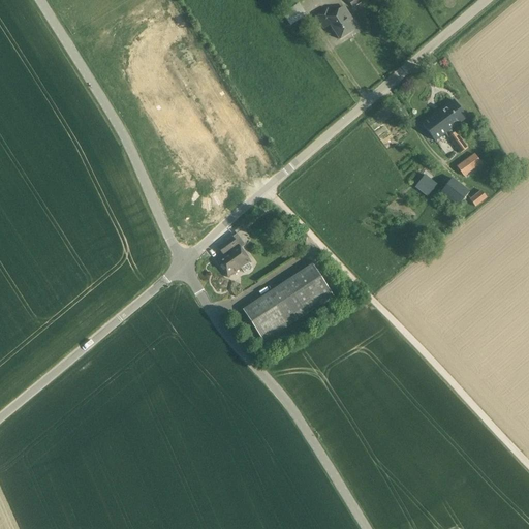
[(299,4),(282,14),(290,26),(306,16),(299,4)]
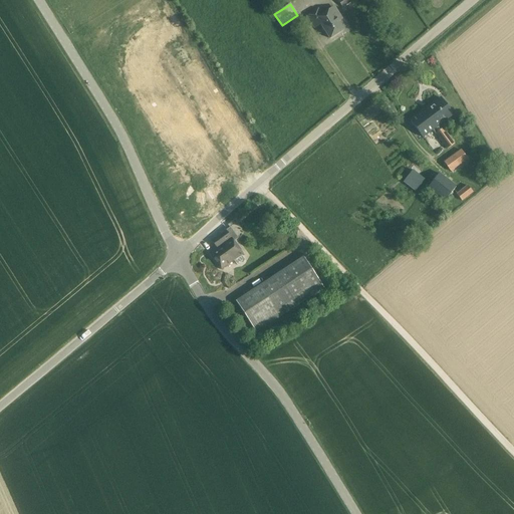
[(342,19),(334,7),(328,11),(328,10),(321,14),(318,9),(307,16),(314,28),(320,24),(329,39),(343,30),(338,21),(342,19)]
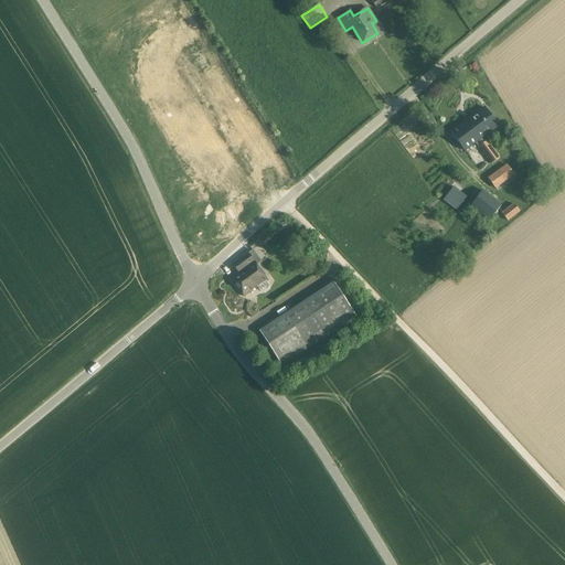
[(498,127),(483,107),(451,131),(466,151),(476,144),(491,164),(500,158),(484,137),(498,127)]
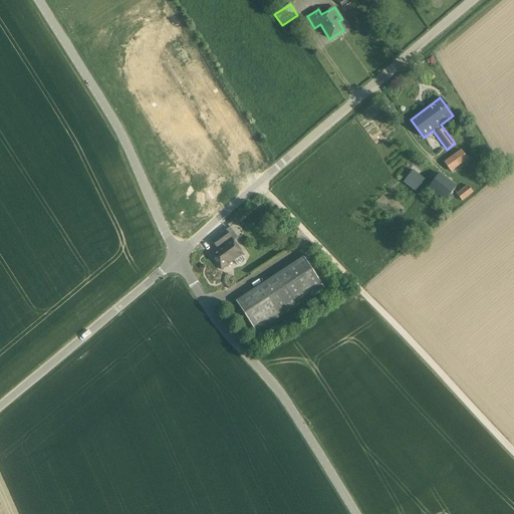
[(468,160),(461,150),(444,162),(451,172),(468,160)]
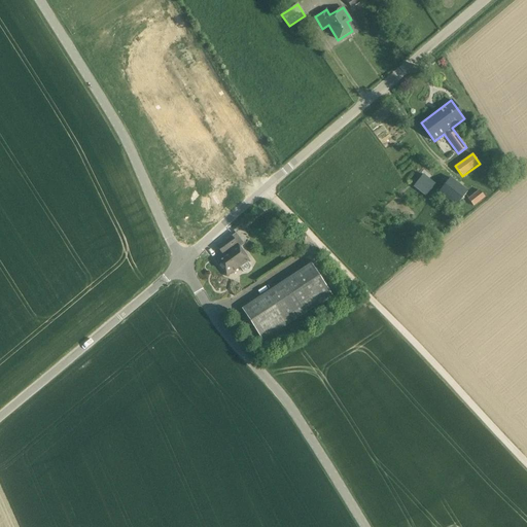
[(435,184),(423,175),(413,186),(425,197),(435,184)]
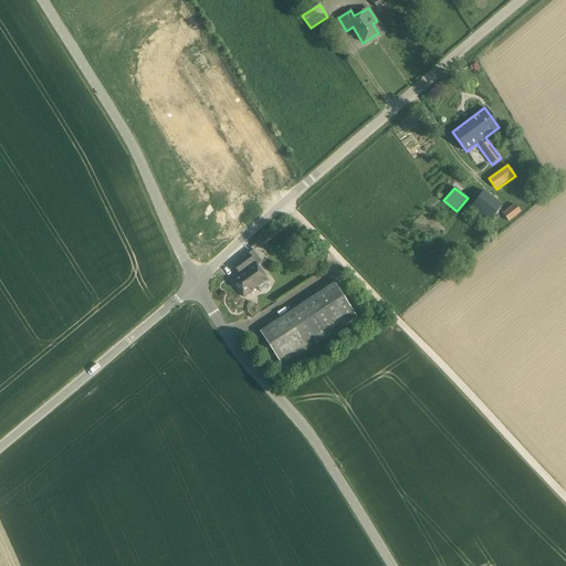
[(503,206),(483,190),(470,207),(490,222),(503,206)]
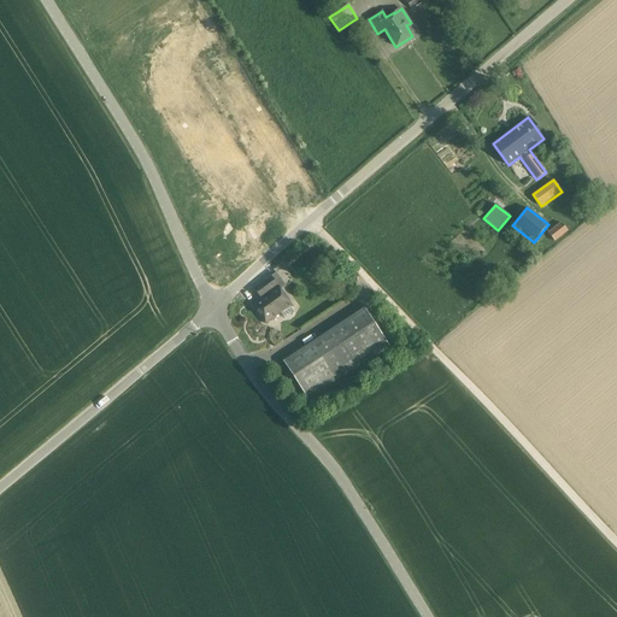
[(554,241),(568,231),(562,223),(547,233),(554,241)]
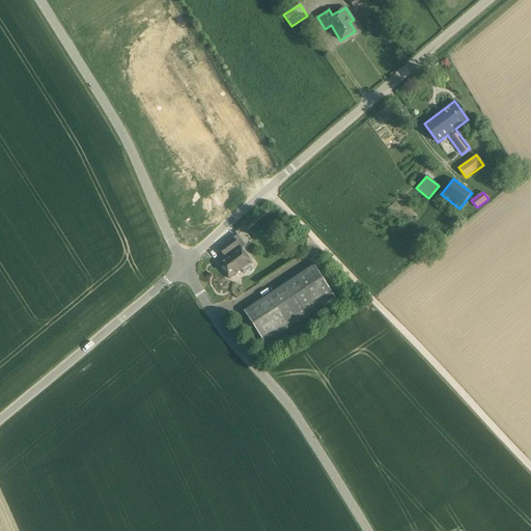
[(228,252),(216,260),(228,278),(241,269),(244,274),(248,273),(251,271),(252,268),(249,263),(251,261),(242,249),(246,247),(236,234),(233,238),(231,240),(223,245),(228,252)]
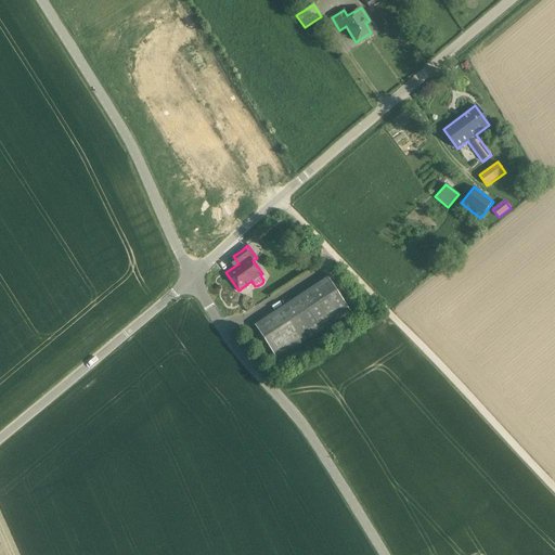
[(276,358),(349,310),(327,276),(255,325),(276,358)]
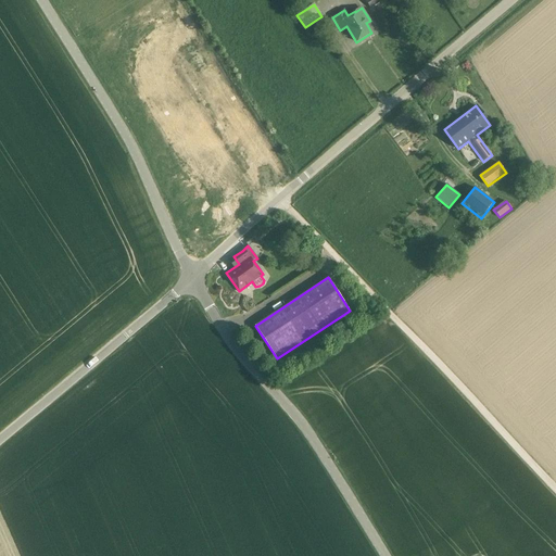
All buildings are outlined.
